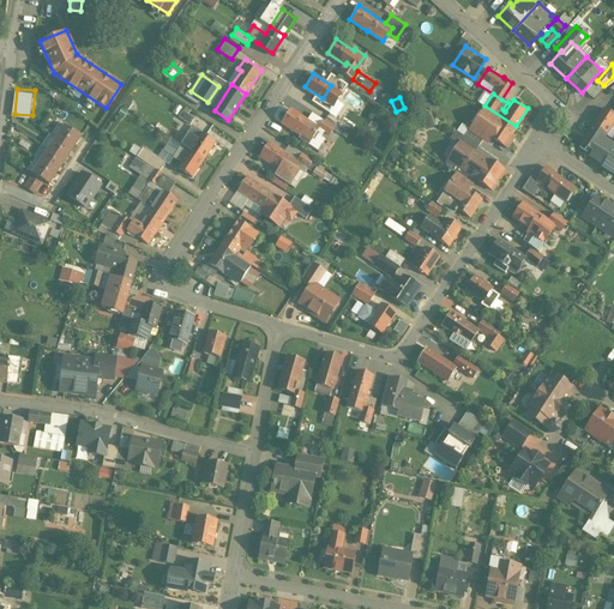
[(613,118),(613,112),(603,104),(591,122),(606,132),(613,137),(613,125),(611,124),(613,118)]
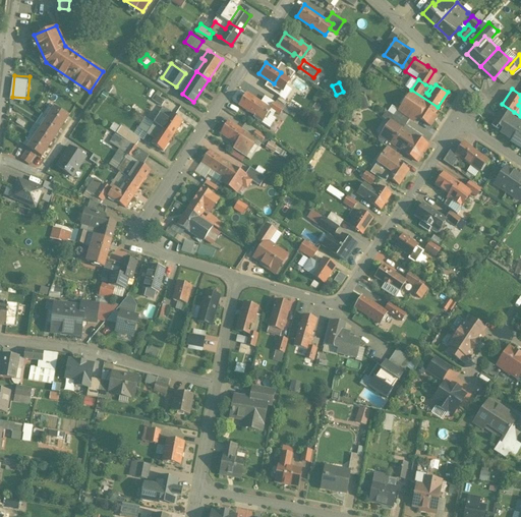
[(438,107),(411,90),(399,109),(410,116),(411,115),(415,113),(430,124),(437,114),(435,112),(438,107)]
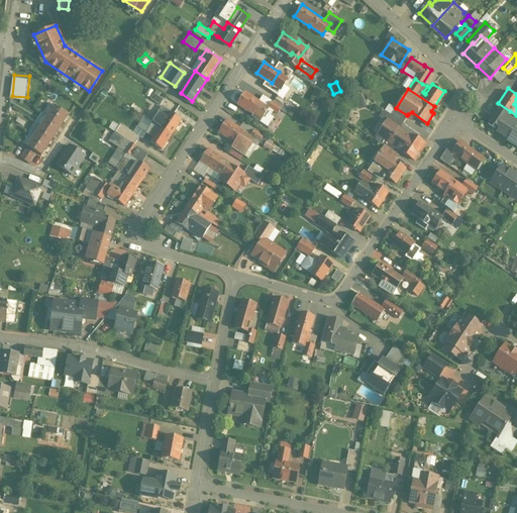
[(267,105),(244,91),(236,102),(251,112),(250,114),(260,120),(269,106),(267,106),(267,105)]
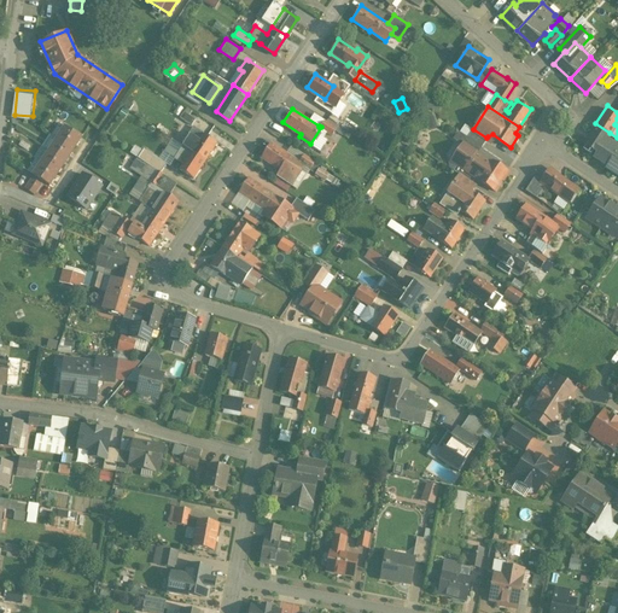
[(194,117),(184,110),(180,116),(191,123),(194,117)]
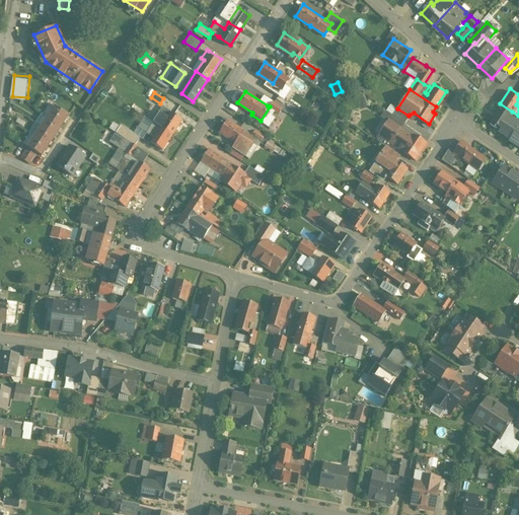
[(282,106),(272,99),(268,105),(268,106),(270,106),(278,113),(282,106)]
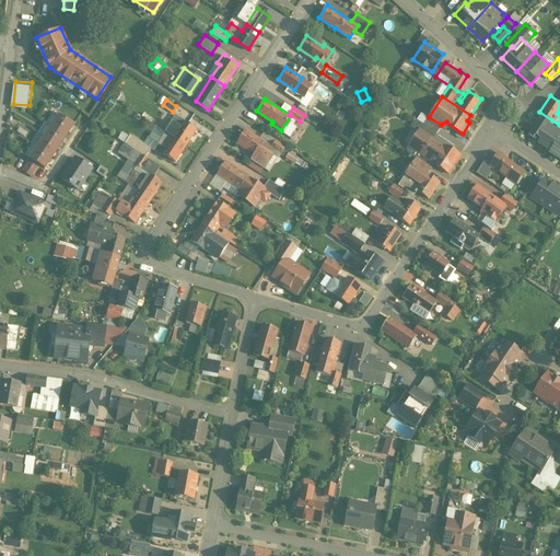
[(552,120),(539,112),(528,128),(531,129),(528,131),(535,136),(537,134),(540,136),(538,139),(550,148),(551,148),(559,136),(559,134),(559,130),(549,125),(552,120)]
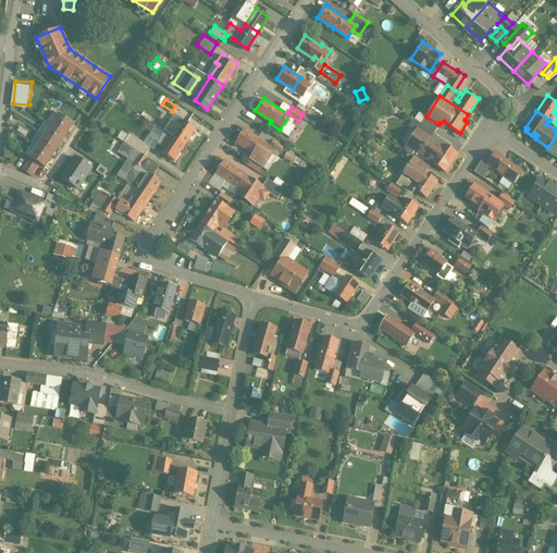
[(59,112),(29,156),(31,156),(38,161),(44,166),(73,122),(59,112)]
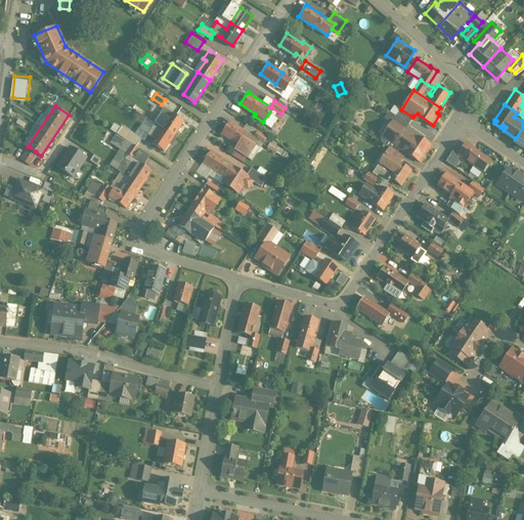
[(401,110),(399,109),(395,115),(408,123),(412,117),(401,110)]
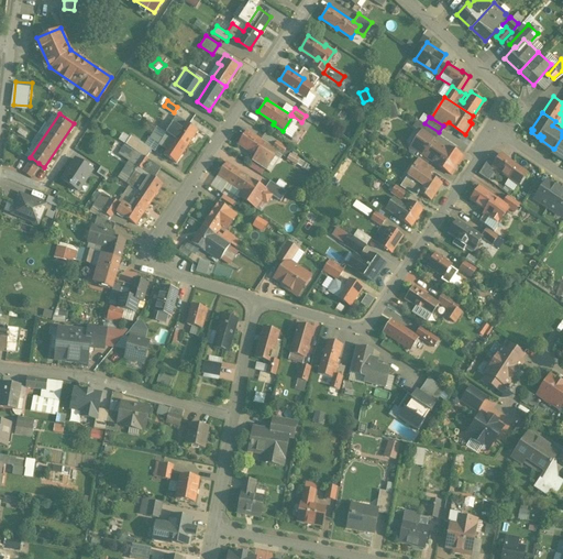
[(174,135),(174,136),(186,144),(197,129),(185,120),(174,135)]
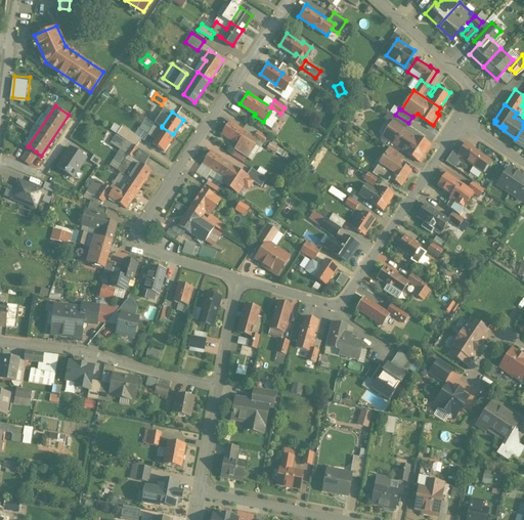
[(253,136),(229,120),(221,132),(237,142),(234,147),(247,156),(258,139),(262,142),(263,142),(253,135),(253,136)]
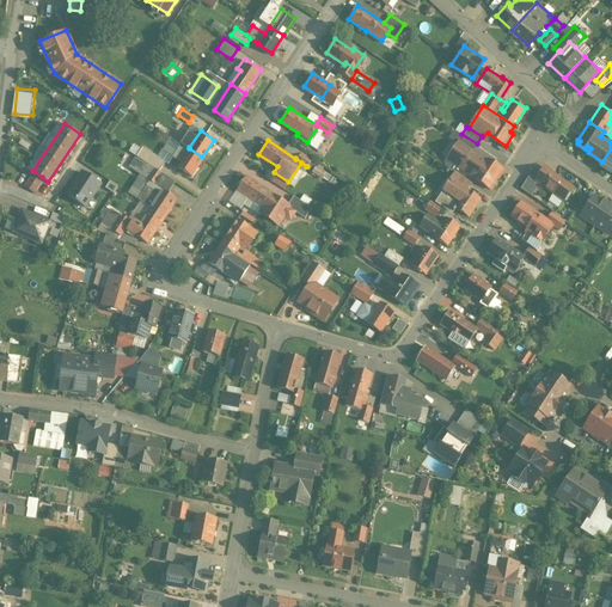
[(189,147),(181,142),(173,153),(182,159),(177,165),(191,175),(202,157),(189,148),(189,147)]
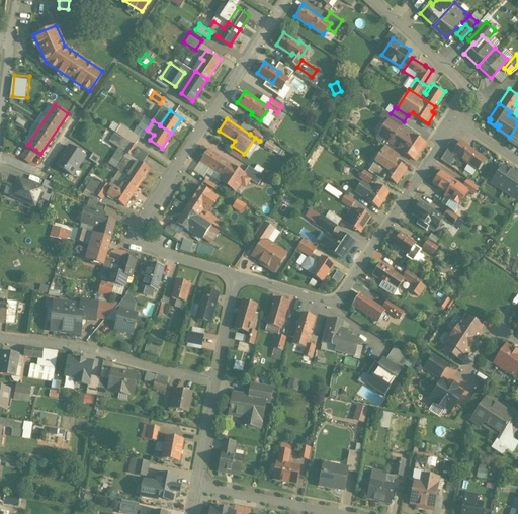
[(411,136),(390,121),(380,135),(382,137),(399,147),(402,149),(415,159),(422,148),(420,147),(423,141),(412,134),(411,136)]
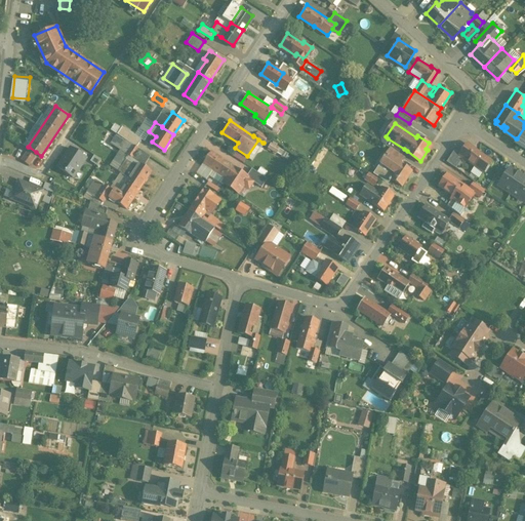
[(140,137),(122,124),(117,132),(126,138),(135,145),(140,137)]
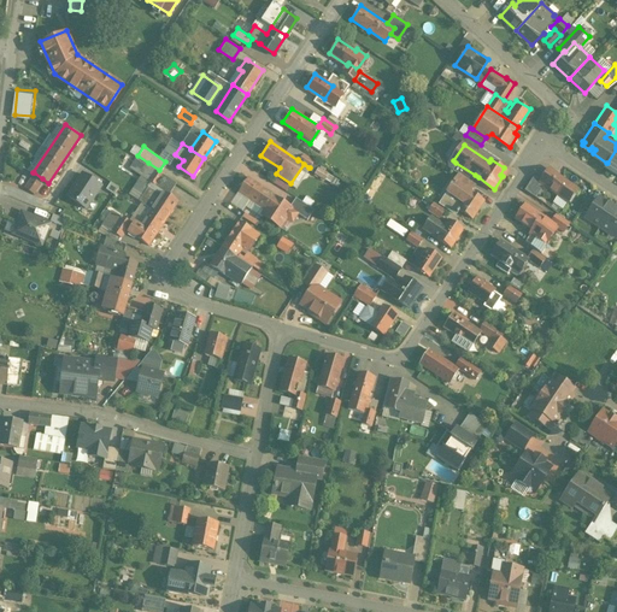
[(616,151),(616,149),(607,163),(606,163),(605,164),(616,171),(616,151)]
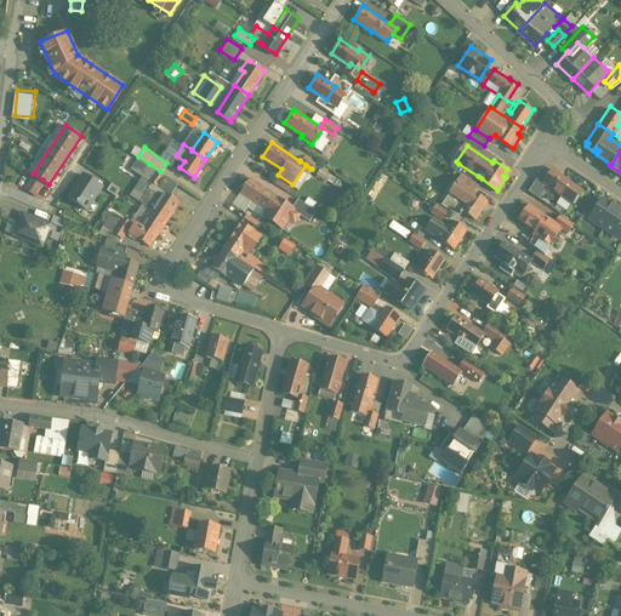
[(315,161),(305,154),(300,160),(312,169),(315,161)]
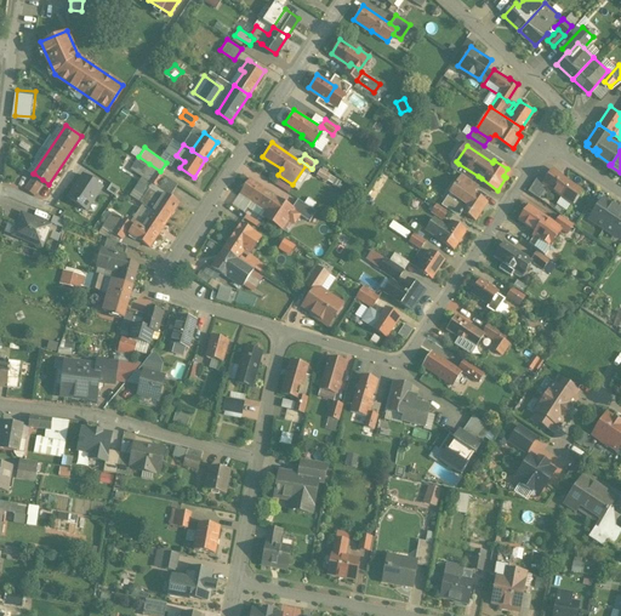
[(160,171),(149,164),(142,175),(157,184),(164,174),(160,171)]
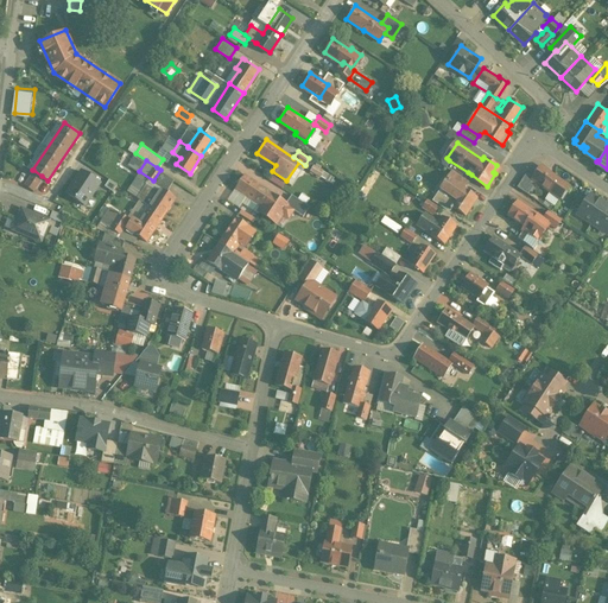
[(468,172),(449,160),(445,166),(450,170),(463,178),(468,172)]
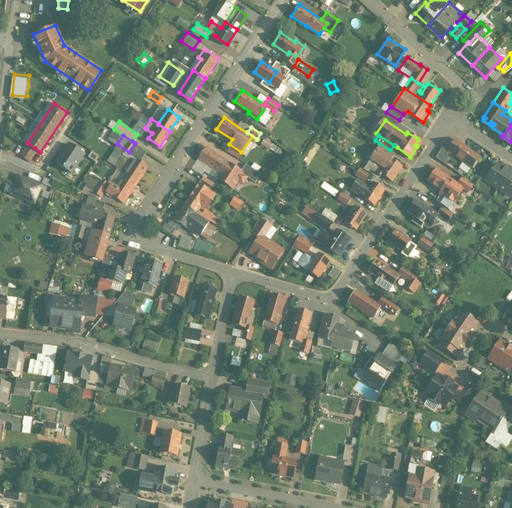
[(266,137),(263,142),(274,148),(277,143),(266,137)]
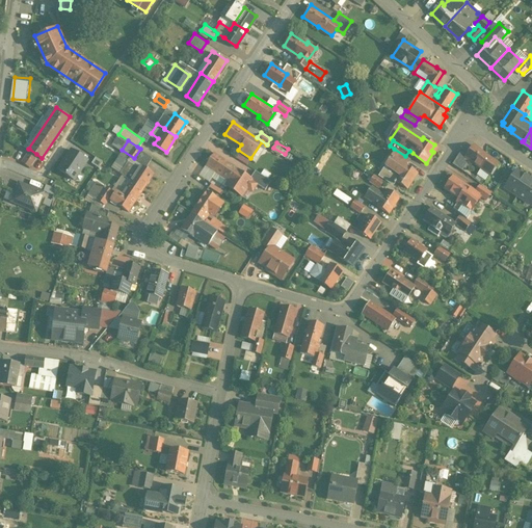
[(497,159),(473,143),(466,154),(464,156),(469,158),(488,172),(489,170),(491,172),(496,165),(494,164),(497,159)]
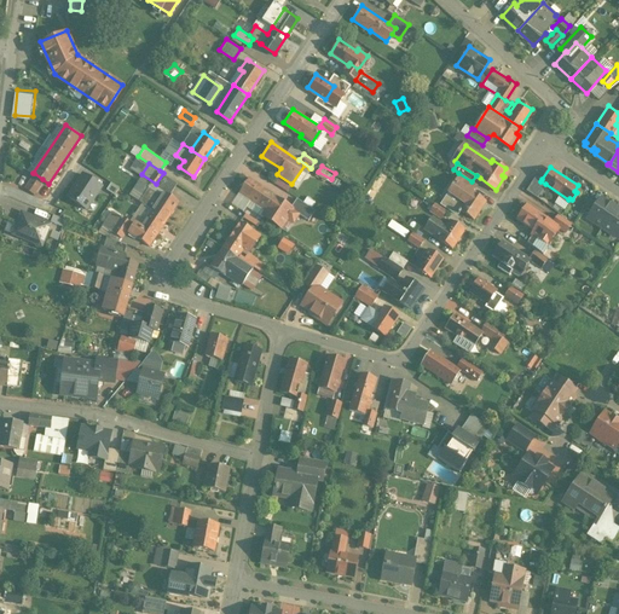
[(67,193),(87,208),(103,184),(82,171),(67,193)]
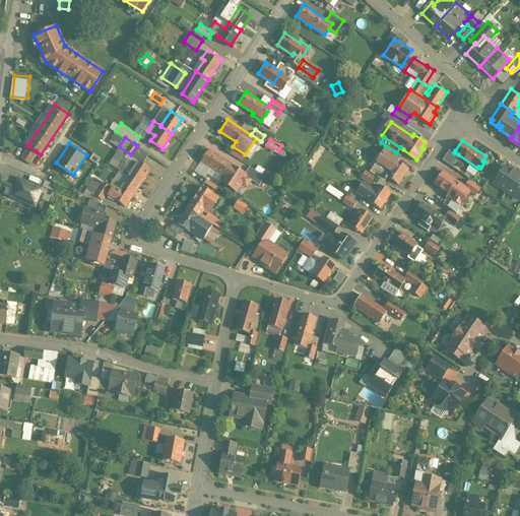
[(28,145),(21,156),(28,162),(36,150),(28,145)]
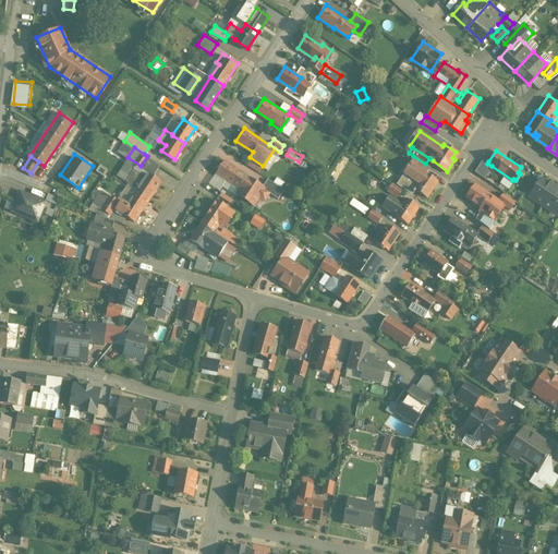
[(159,164),(147,156),(141,166),(141,167),(147,171),(153,175),(159,164)]
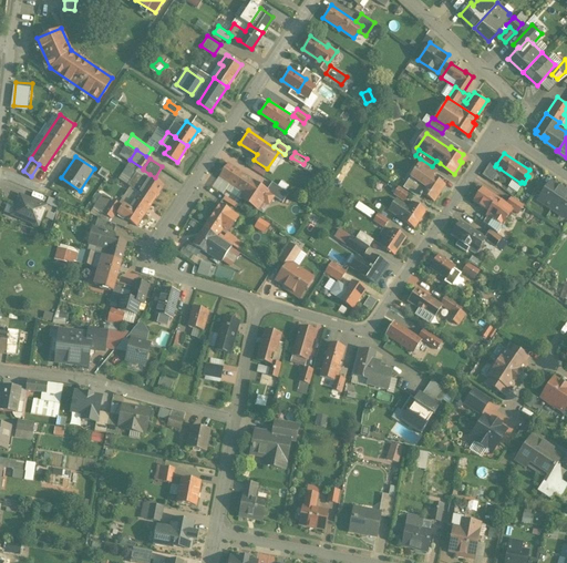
[(432,166),(420,159),(416,165),(431,175),(432,174),(435,170),(432,166)]
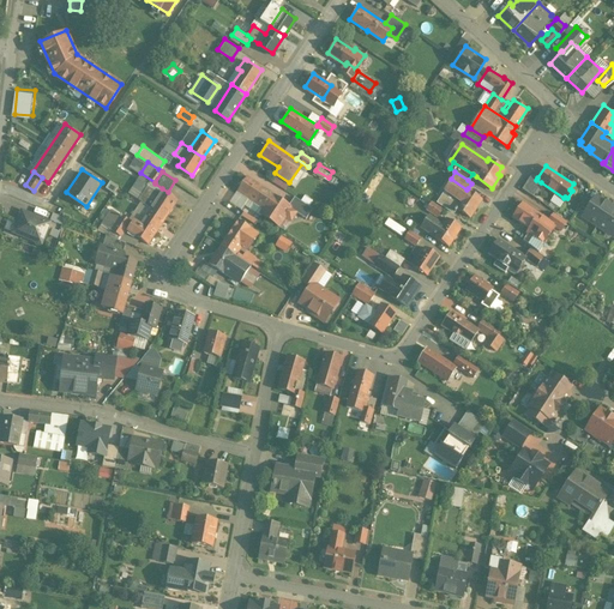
[(531,173),(522,187),(533,194),(541,182),(536,180),(537,178),(531,173)]
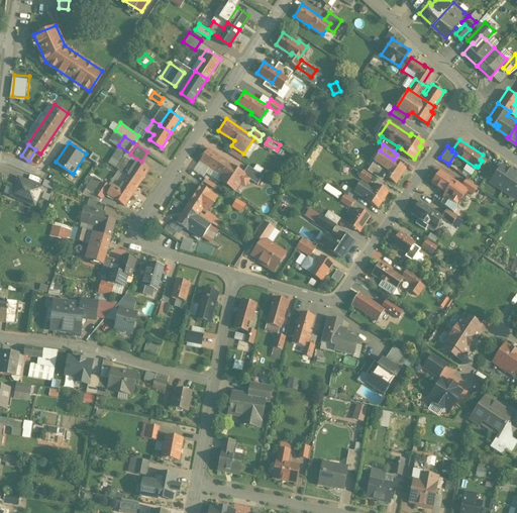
[(231,163),(207,147),(200,159),(213,168),(223,175),(230,164),(231,163)]
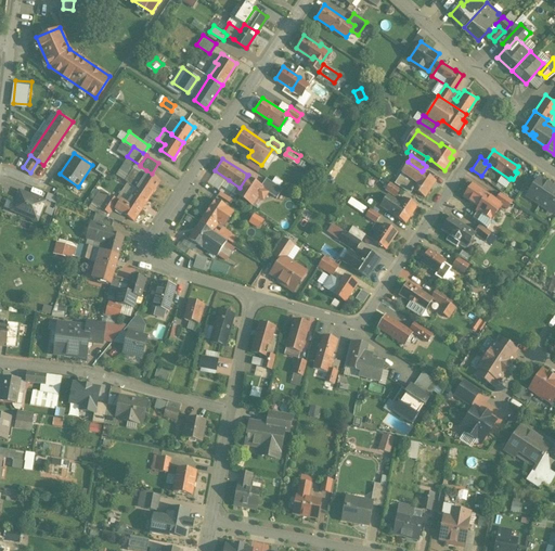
[(422,171),(408,162),(404,167),(409,170),(407,174),(409,176),(402,186),(410,190),(411,191),(413,188),(424,195),(435,179),(423,170),(422,171)]
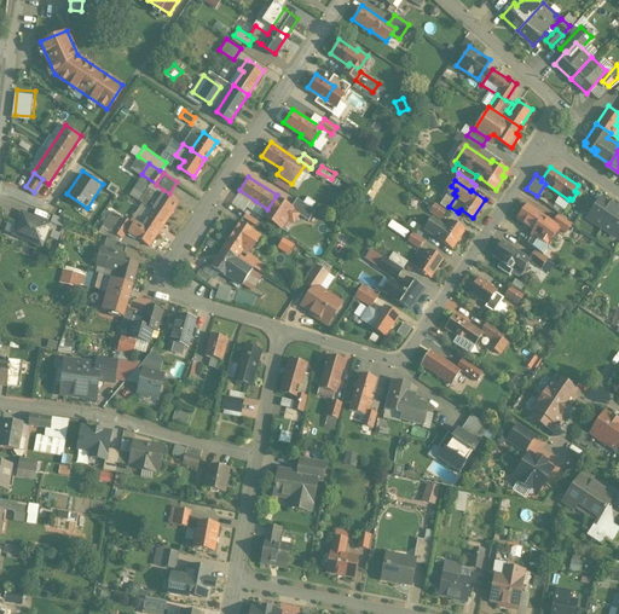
[(162,193),(149,185),(139,200),(152,208),(166,218),(178,200),(169,193),(163,190),(162,193)]
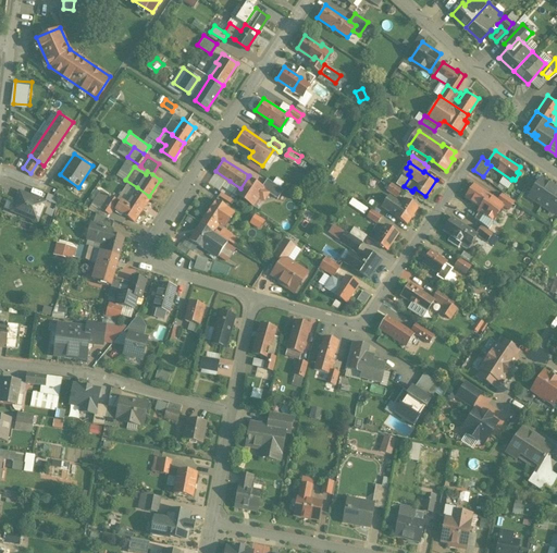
[(230,181),(215,171),(209,182),(219,188),(222,184),(225,186),(230,181)]
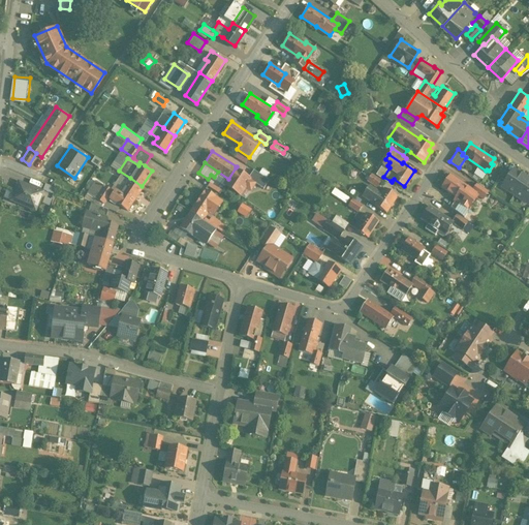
[(525,175),(514,166),(510,172),(505,179),(502,184),(514,191),(525,175)]
